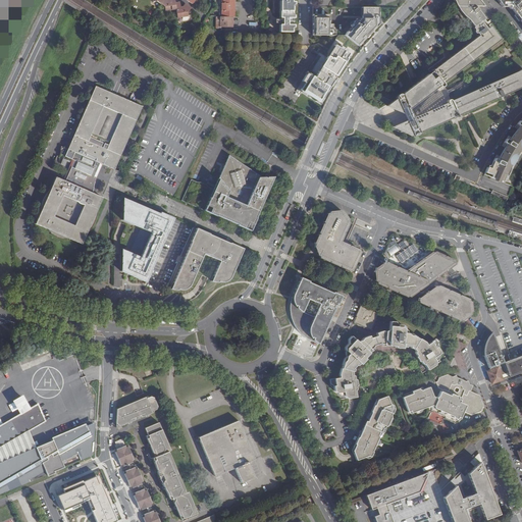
[(165,11),(170,10),(170,11),(175,10),(175,3),(174,0),(167,0),(163,0),(161,4),(165,7),(165,11)]
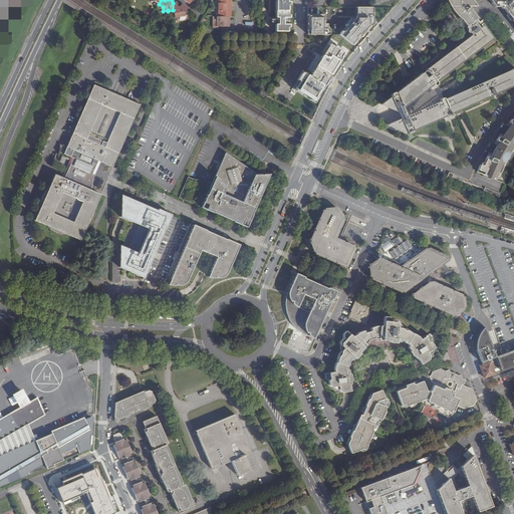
[(276,0),(276,18),(277,18),(277,19),(272,19),(272,23),(277,23),(277,25),(276,25),(276,32),(288,32),(288,30),(290,28),(290,25),(284,25),(284,18),(290,19),(290,16),(289,15),(288,7),(290,5),(290,0),(276,0)]
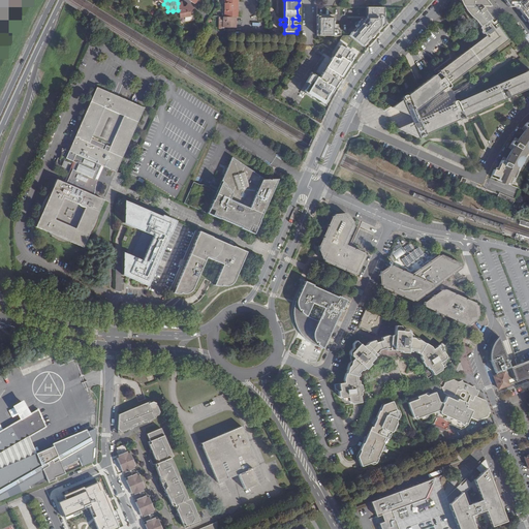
[(489,22),(492,19),(490,17),(483,7),(491,6),(486,0),(459,0),(460,3),(462,6),(465,11),(470,17),(474,20),(479,27),(489,22)]
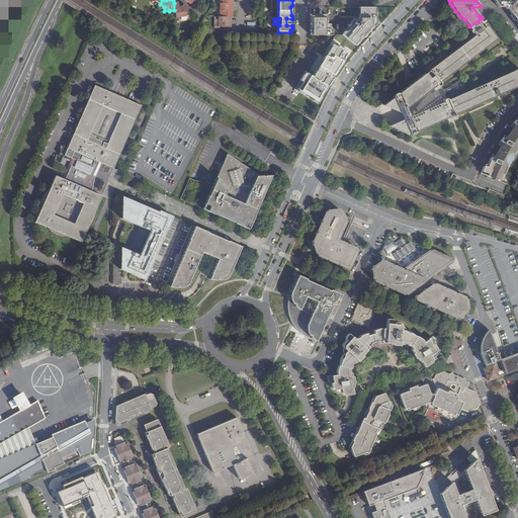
[(517,0),(500,0),(506,7),(512,14),(510,15),(515,21),(516,20),(517,22),(517,0)]
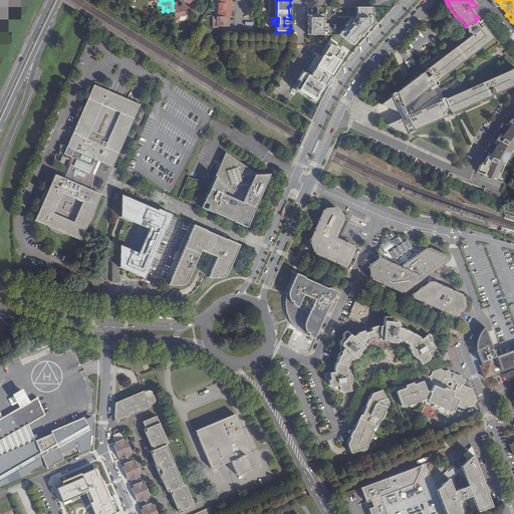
[(173,3),(173,10),(175,18),(186,16),(185,12),(188,8),(182,4),(180,7),(177,7),(177,4),(177,2),(173,3)]
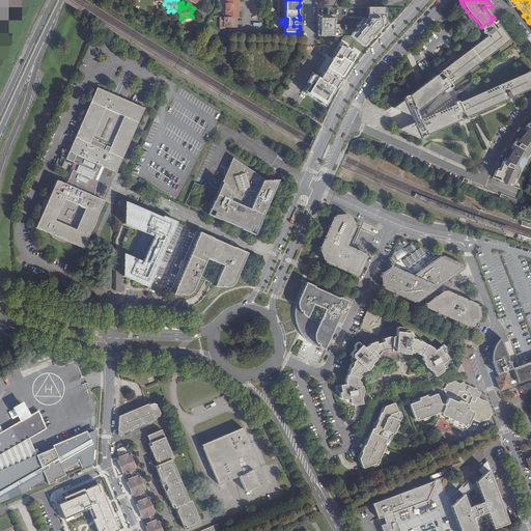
[(404,7),(367,6),(367,17),(351,34),(368,49),(372,45),(374,43),(379,38),(404,7)]
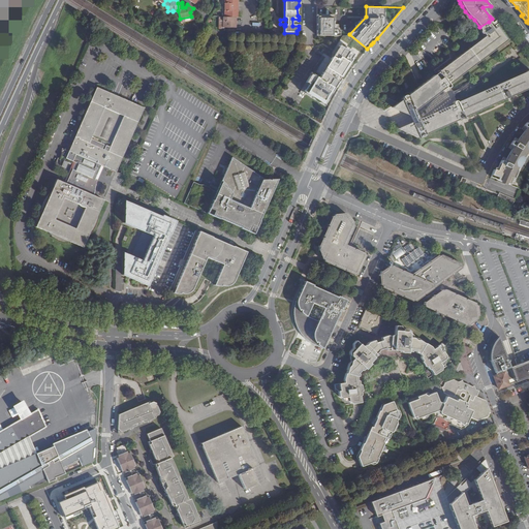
[(238,7),(224,7),(224,18),(236,18),(238,18),(238,7)]
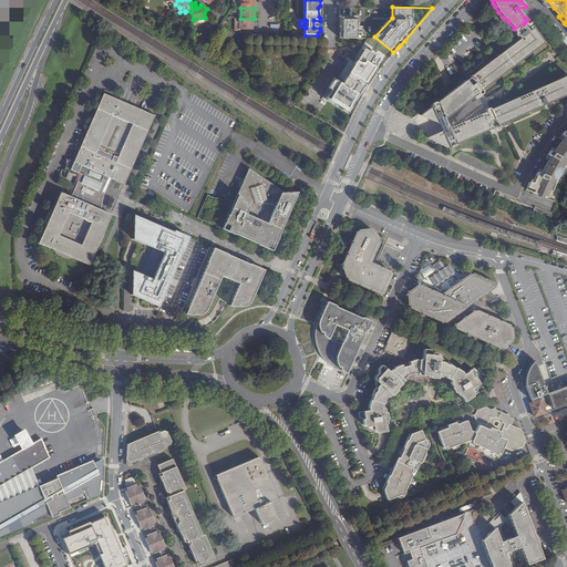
[(360,14),(339,14),(339,37),(364,37),(364,29),(360,24),(360,14)]
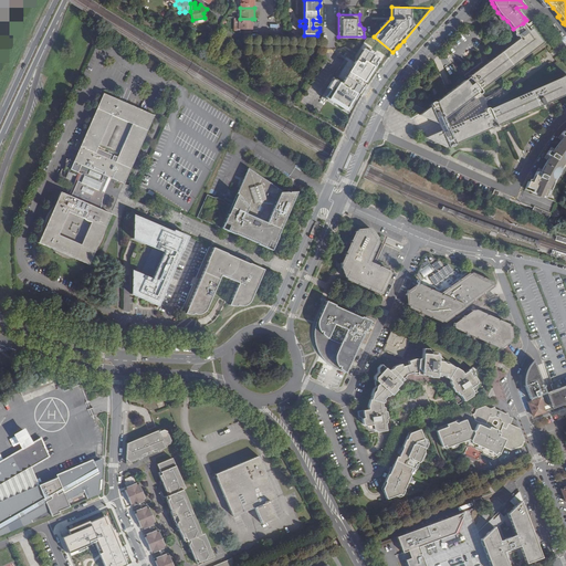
[(238,30),(249,30),(252,30),(252,19),(240,19),(238,19),(238,30)]
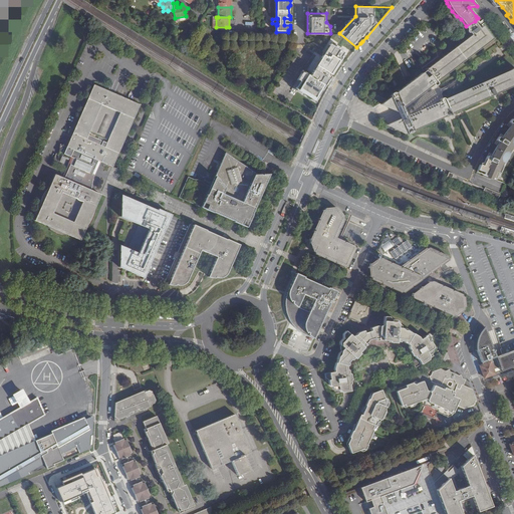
[(480,28),(475,21),(466,26),(465,27),(467,29),(467,30),(467,31),(467,32),(468,32),(468,33),(469,33),(469,32),(471,35),(380,104),(397,112),(400,118),(387,124),(405,135),(449,116),(498,93),(513,86),(513,68),(445,99),(444,98),(443,98),(442,98),(441,98),(441,99),(440,100),(440,101),(408,115),(404,107),(434,85),(435,85),(436,85),(437,85),(438,84),(438,83),(437,82),(493,39),(483,26),(480,28)]
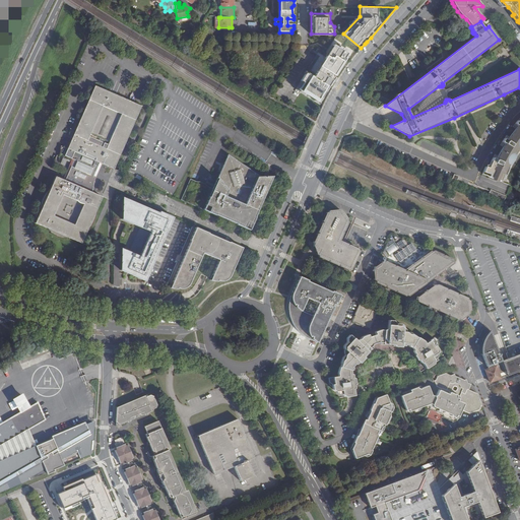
[(299,89),(319,103),(332,80),(331,80),(334,75),(335,76),(345,59),(345,58),(347,54),(344,51),(345,50),(339,46),(338,48),(334,45),(313,78),(306,73),(301,81),(303,82),(299,89)]
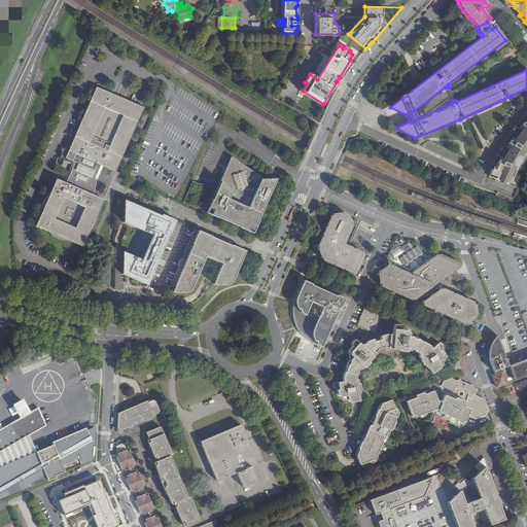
[(74,163),(97,172),(99,170),(100,169),(103,166),(115,171),(127,146),(144,107),(98,88),(65,159),(74,163)]
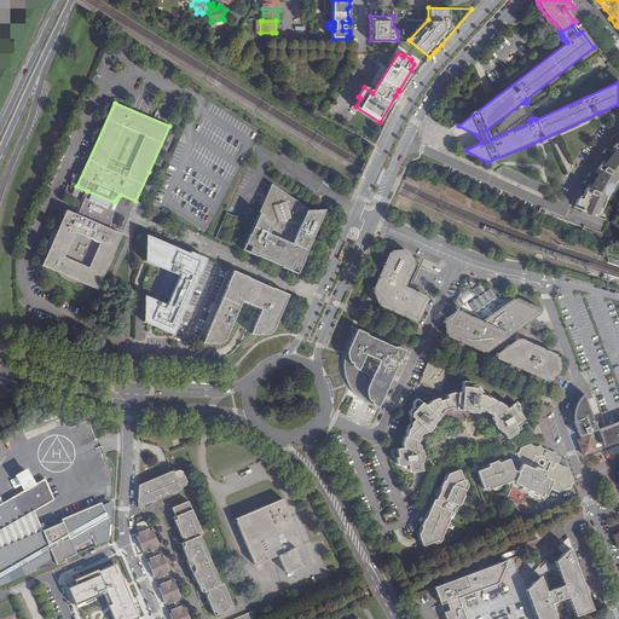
[(618,145),(617,144),(613,149),(615,151),(605,168),(601,166),(597,171),(601,173),(589,190),(588,189),(582,200),(578,198),(576,206),(583,209),(583,212),(585,213),(585,215),(591,218),(593,215),(595,217),(606,197),(607,198),(614,185),(613,185),(618,178),(618,177),(618,145)]
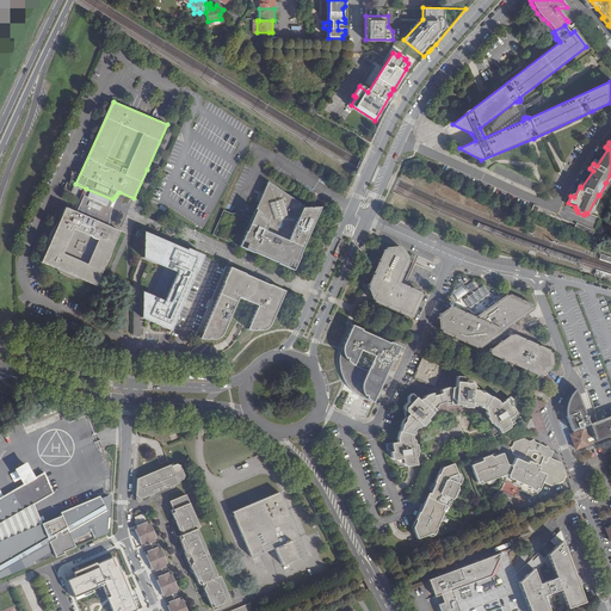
[(267,185),(255,211),(252,220),(244,216),(242,215),(241,213),(238,211),(236,211),(233,211),(224,208),(213,235),(240,247),(294,270),(321,209),(303,209),(267,185)]
